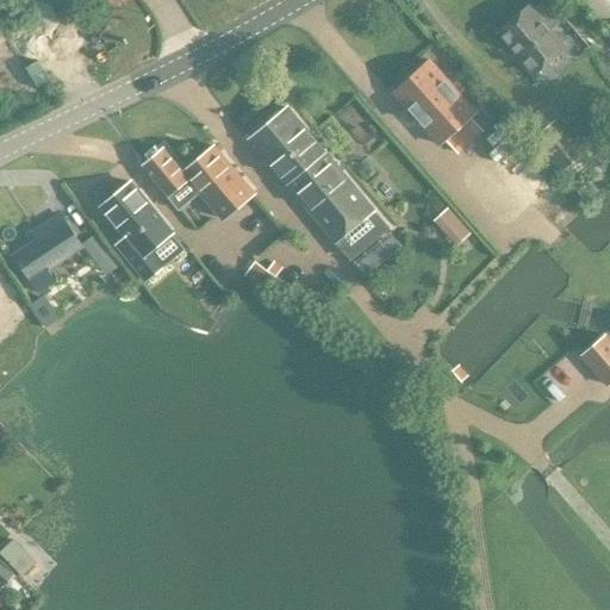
[(542,2),(534,11),(530,6),(499,32),(523,61),(522,67),(528,73),(533,73),(535,75),(566,48),(551,30),(560,23),(542,2)]
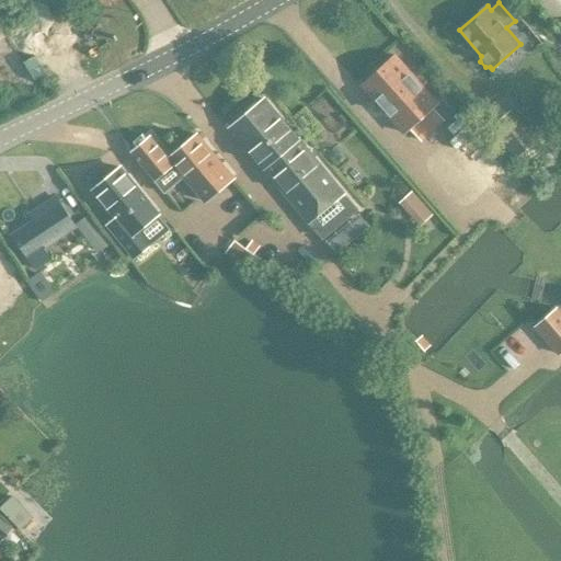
[(437,103),(396,56),(362,87),(403,133),(409,127),(421,141),(443,122),(432,109),(437,103)]
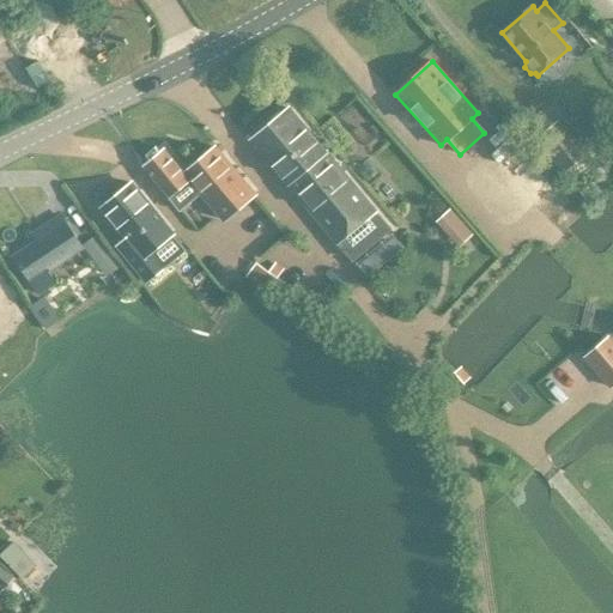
[(289,108),(252,139),(338,242),(353,260),(390,229),(375,210),(290,108),(289,108)]
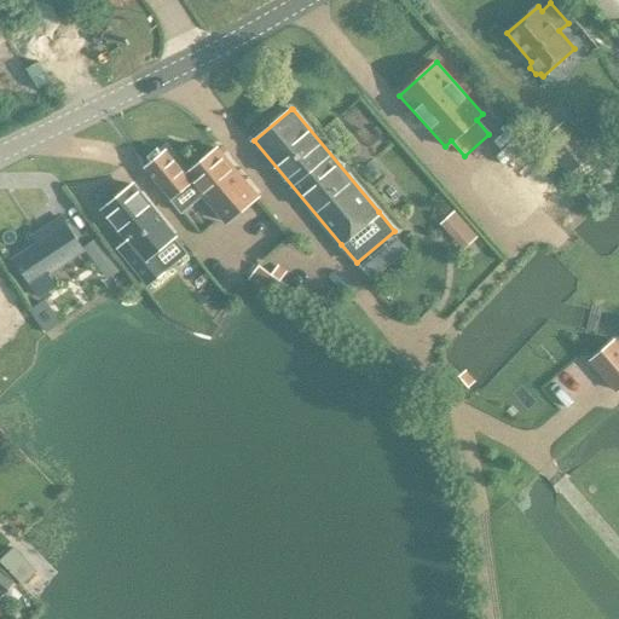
[(591,155),(565,123),(544,142),(570,173),(591,155)]
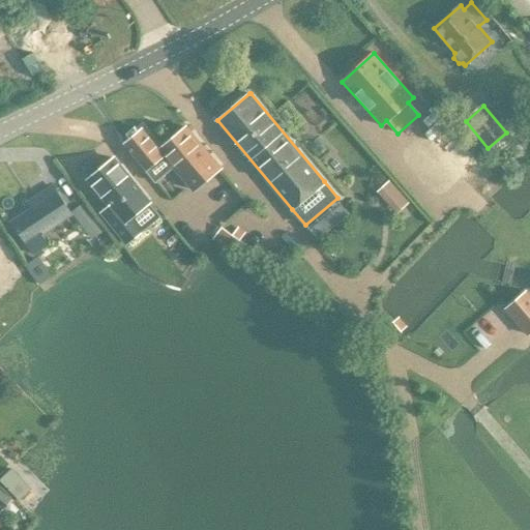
[(218,165),(186,127),(160,150),(193,187),(218,165)]
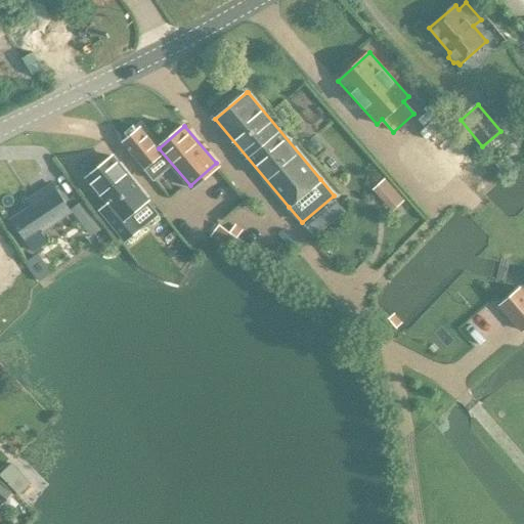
[(123,140),(144,167),(162,154),(140,127),(123,140)]
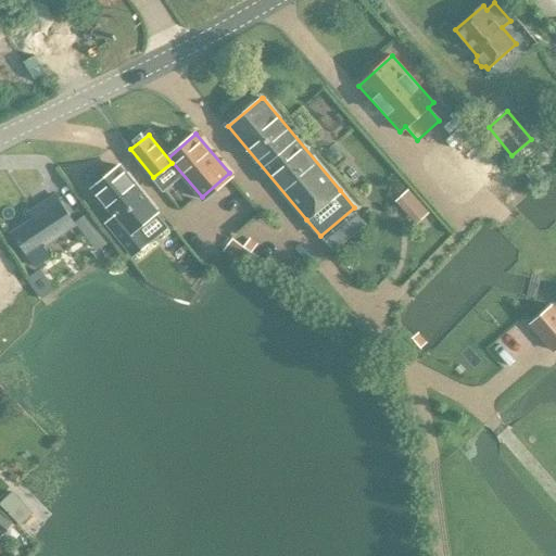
[(163,216),(122,166),(91,191),(116,222),(110,227),(137,260),(151,249),(140,235),(163,216)]
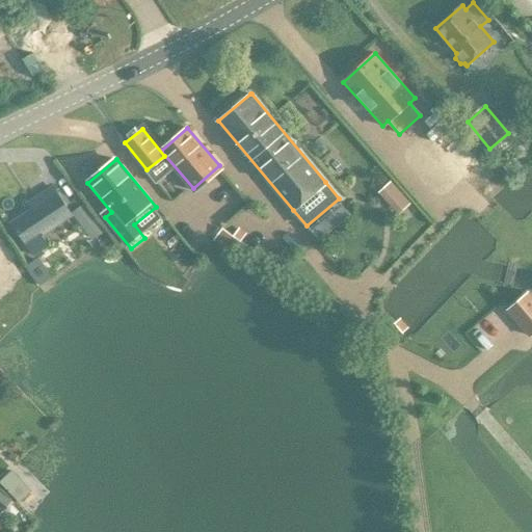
[(41,234),(71,214),(52,186),(35,197),(40,204),(23,214),(28,222),(17,230),(32,253),(47,243),(41,234)]
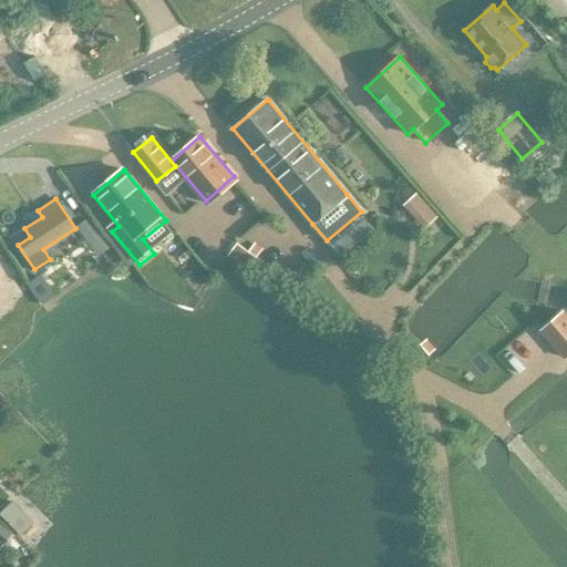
[(99,251),(111,244),(90,217),(78,226),(99,251)]
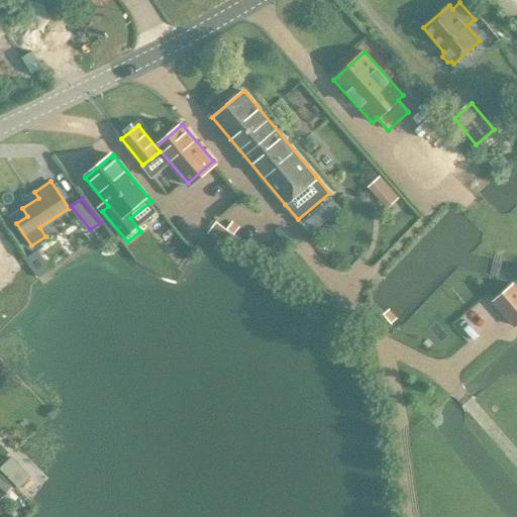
[(37,250),(26,259),(37,276),(48,268),(37,250)]
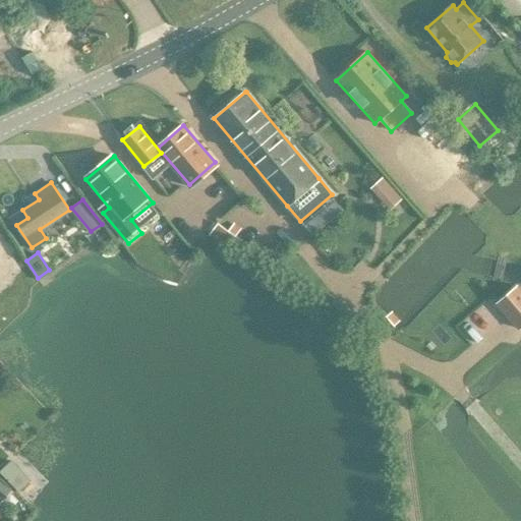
[(501,300),(509,309),(508,316),(518,329),(520,326),(520,290),(518,286),(501,300)]
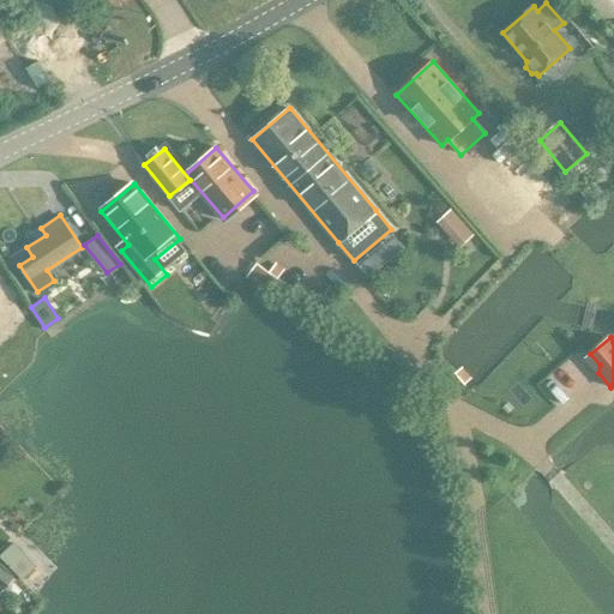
[(12,543),(0,554),(0,558),(19,579),(34,566),(12,543)]
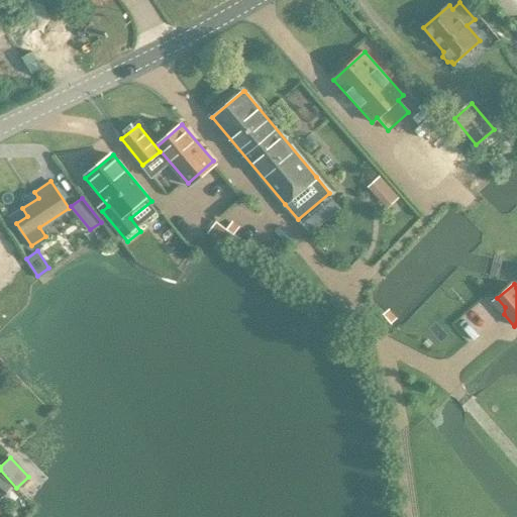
[(0,497),(10,487),(0,478),(0,497)]
